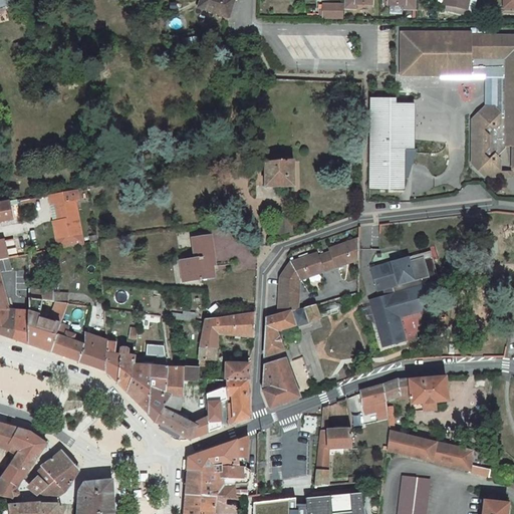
[(235,0),(200,0),(198,8),(229,18),(235,0)]
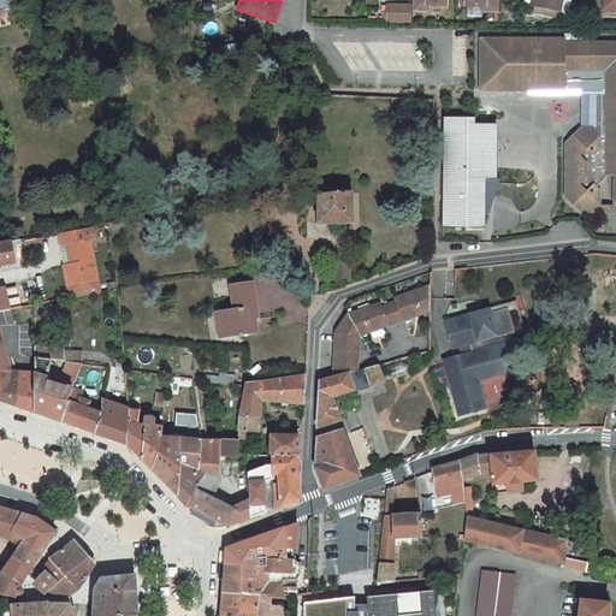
[(412,0),(413,10),(426,11),(427,5),(446,6),(445,0),(412,0)]
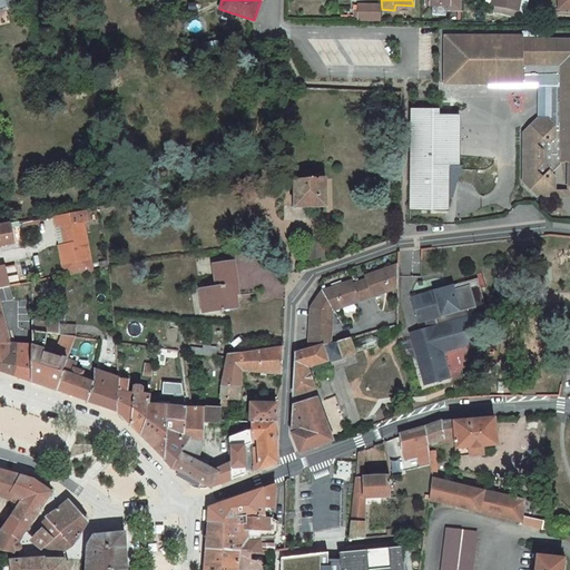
[(430,0),(431,6),(449,7),(449,10),(461,10),(461,0),(430,0)]
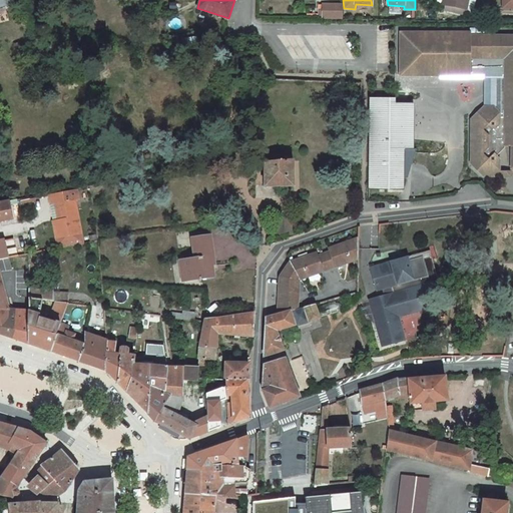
[(445,0),(444,5),(446,5),(464,9),(466,9),(475,11),(476,0),(445,0)]
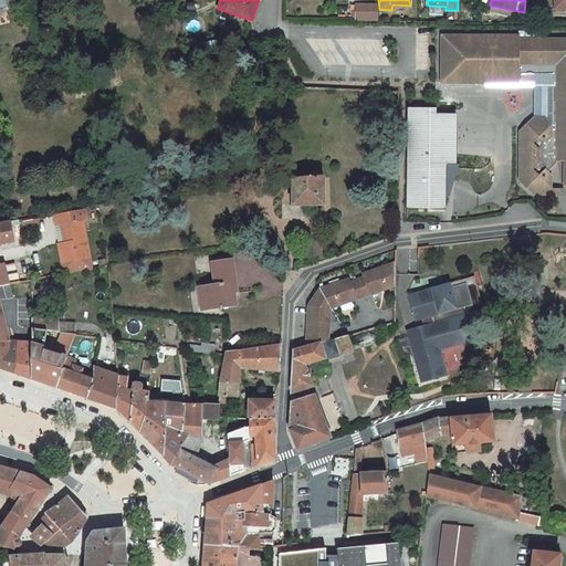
[(377,4),(356,4),(356,20),(377,20),(377,4)]
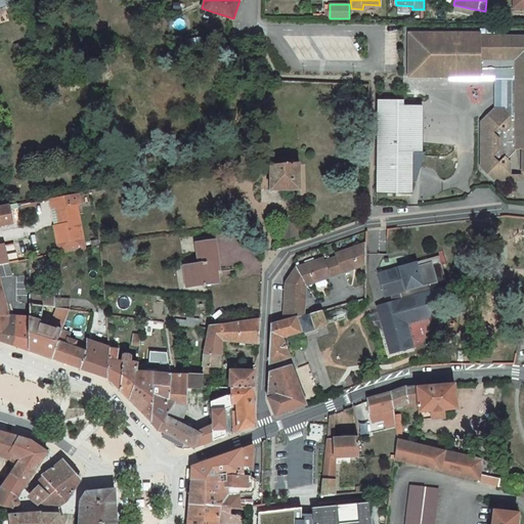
[(474,9),(455,5),(455,10),(473,14),(474,9)]
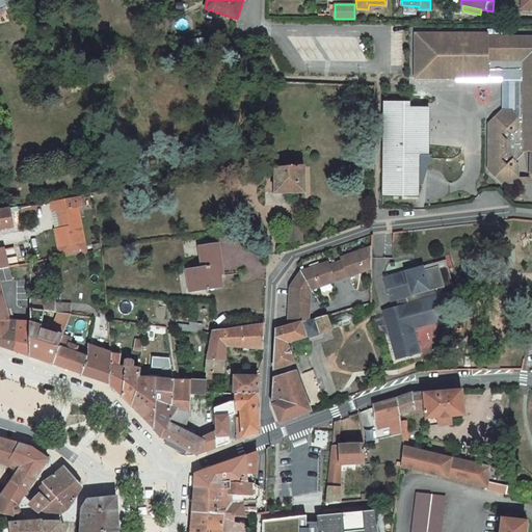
[(487,34),(416,33),(416,78),(456,78),(456,74),(463,74),(463,78),(487,78),(487,60),(512,60),(525,60),(524,118),(519,117),(515,115),(512,111),(502,111),(488,124),(495,129),(488,134),(488,159),(495,165),(488,170),(502,183),(512,183),(517,179),(517,164),(515,162),(519,159),(519,145),(524,145),(524,151),(531,151),(531,175),(531,37),(512,37),(487,36),(487,34)]
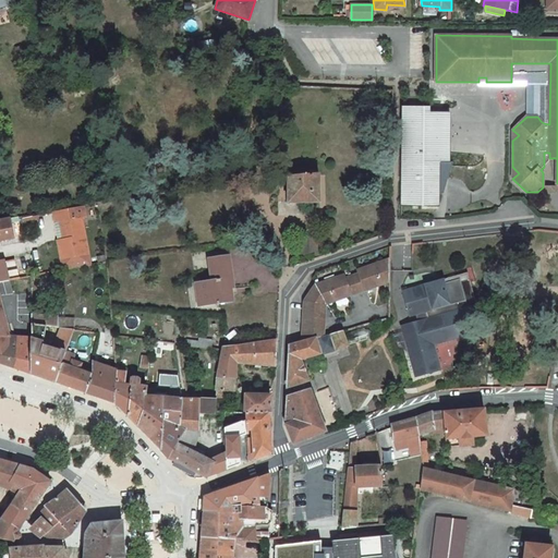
[(214,40),(205,41),(206,52),(215,50),(214,40)]
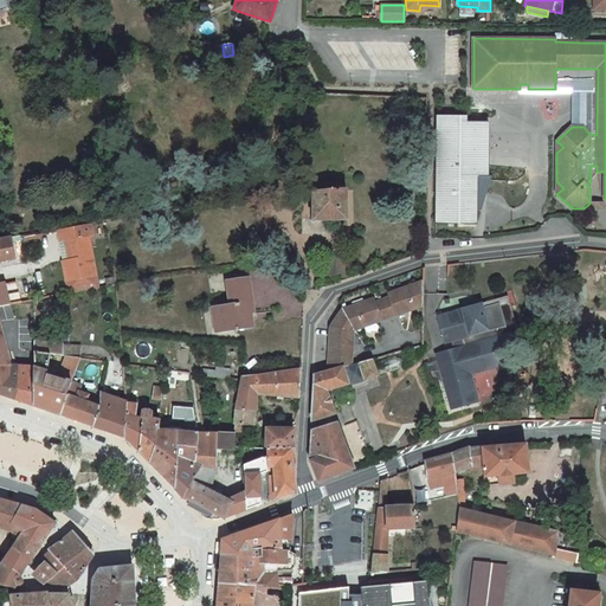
[(555,69),(555,89),(581,89),(581,86),(587,86),(587,131),(591,134),(597,135),(598,69),(584,69),(555,69)]
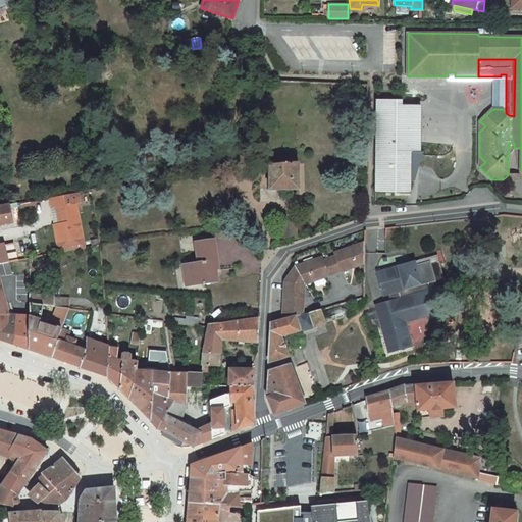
[(395,100),(376,100),(375,193),(410,194),(411,173),(411,152),(421,152),(421,106),(402,106),(395,106),(395,100)]
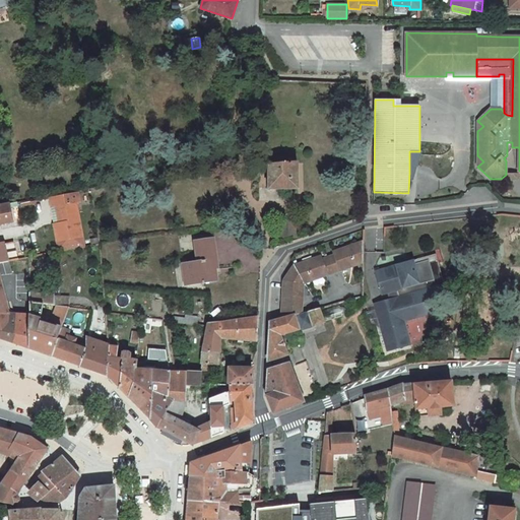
[(419,151),(409,151),(409,173),(413,173),(421,151),(419,151)]
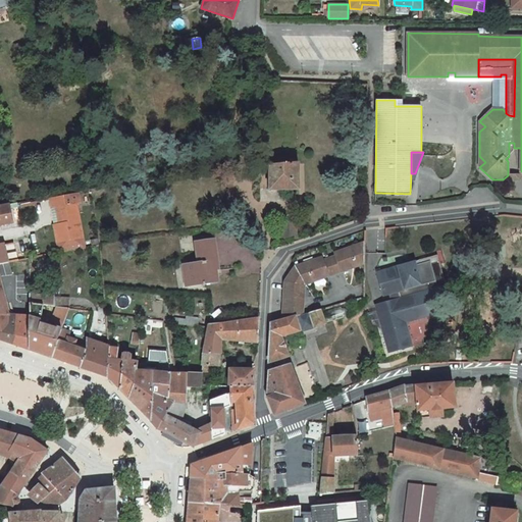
[(367,156),(355,157),(356,166),(367,165),(367,156)]
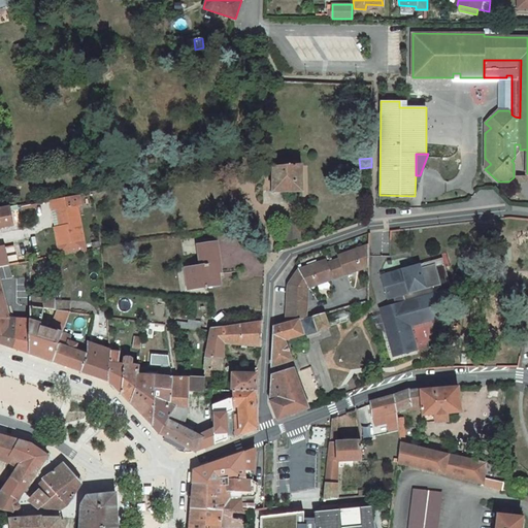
[(302,164),(272,166),(272,186),(286,186),(286,192),(302,192),(302,164)]
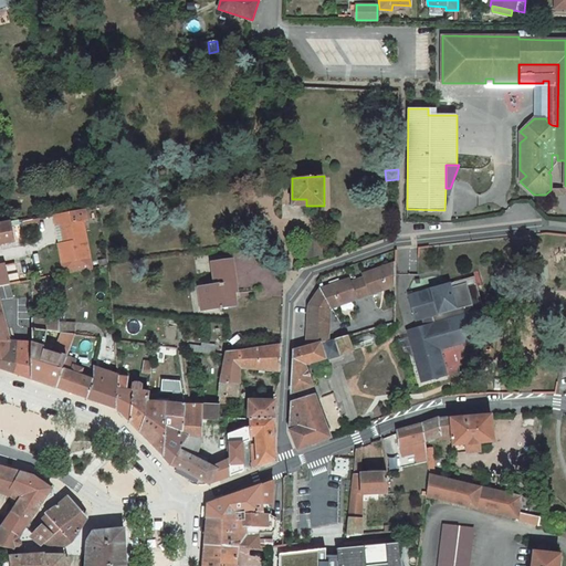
[(72,211),(54,215),(56,227),(64,224),(67,242),(59,244),(64,273),(92,268),(82,221),(87,220),(86,209),(72,211)]
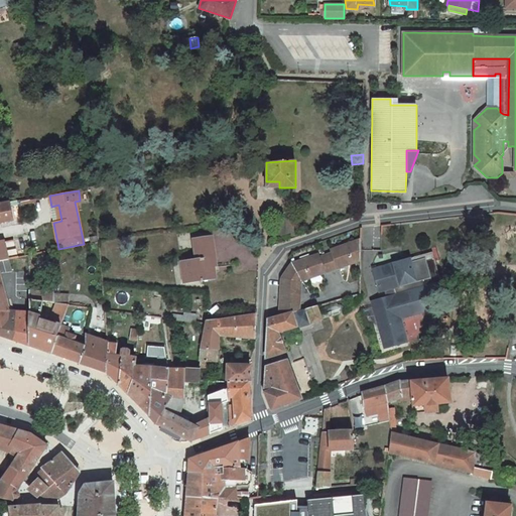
[(9,203),(0,204),(0,222),(13,220),(20,219),(17,202),(17,201),(9,203)]
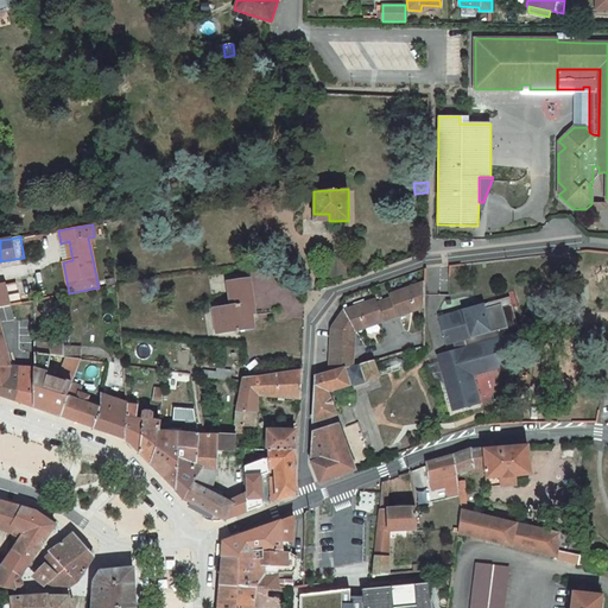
[(61,244),(59,244),(63,263),(73,260),(69,241),(61,244)]
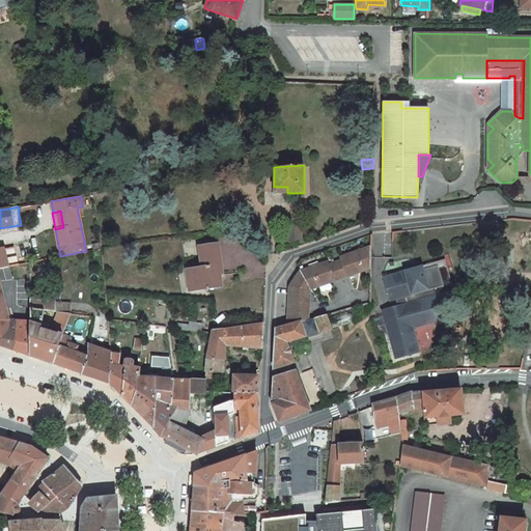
[(302,227),(286,227),(286,242),(302,242),(302,227)]
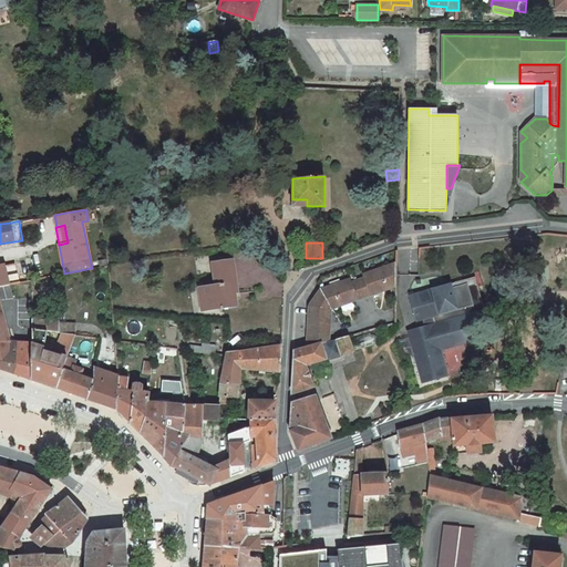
[(216,285),(200,287),(204,309),(222,307),(222,309),(237,307),(236,298),(233,298),(233,294),(235,294),(237,292),(233,259),(213,263),(216,285)]
